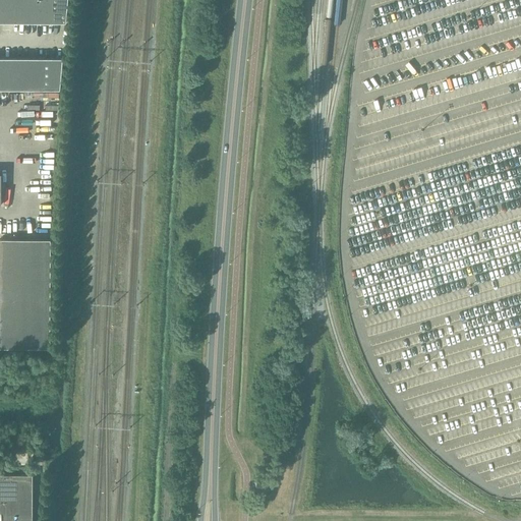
[(15,22),(14,0),(2,0),(3,22),(15,22)]
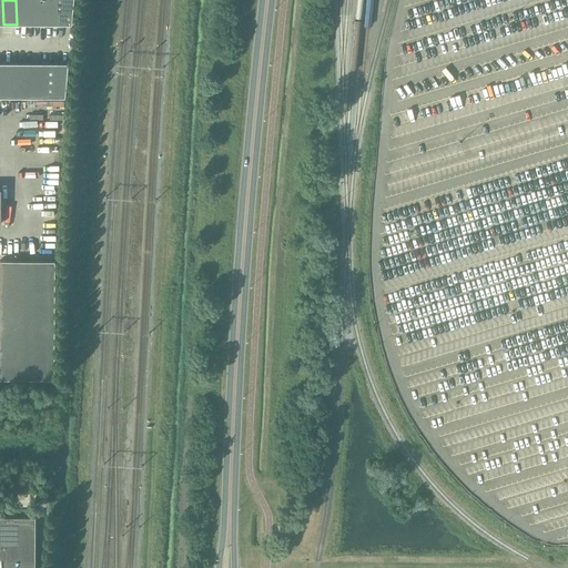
[(30,26),(30,0),(16,0),(17,24),(30,26)]
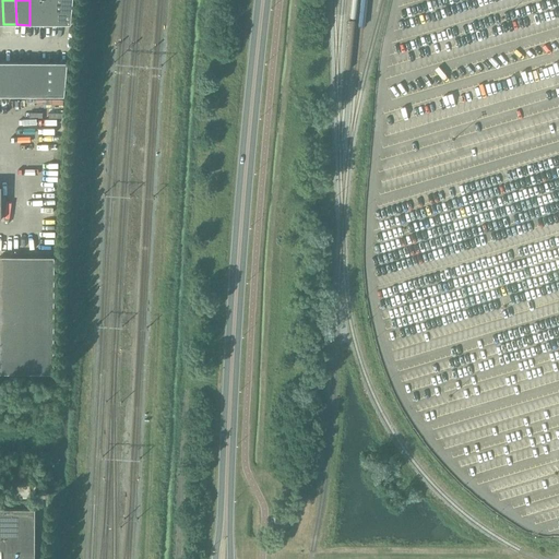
[(43,25),(43,0),(30,0),(30,25),(43,25)]
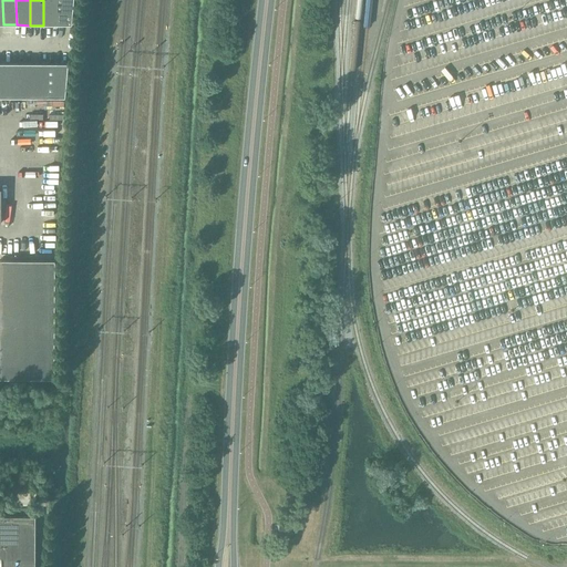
[(57,26),(57,0),(43,0),(43,26),(57,26)]
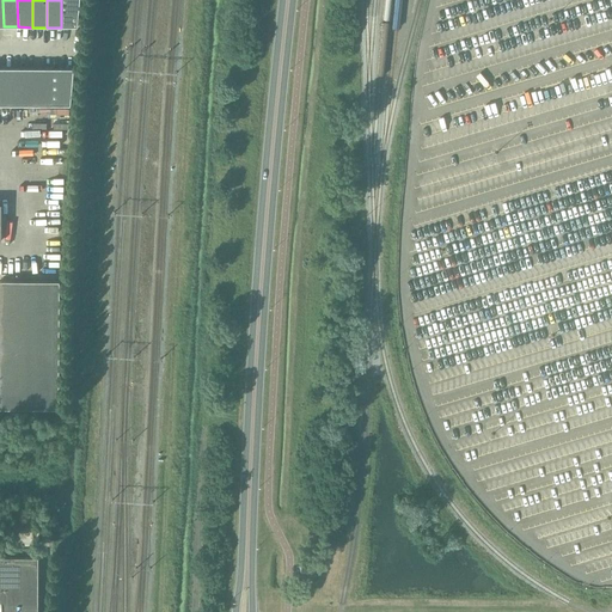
[(77,28),(78,0),(61,0),(61,28),(75,28),(77,28)]
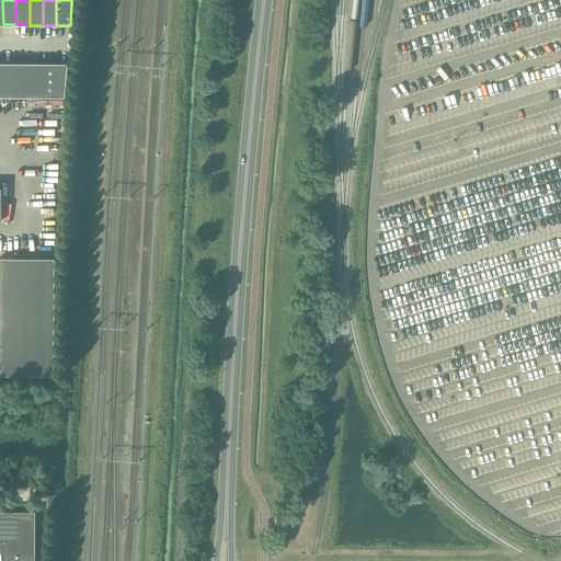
[(16,96),(16,63),(3,63),(3,96),(16,96)]
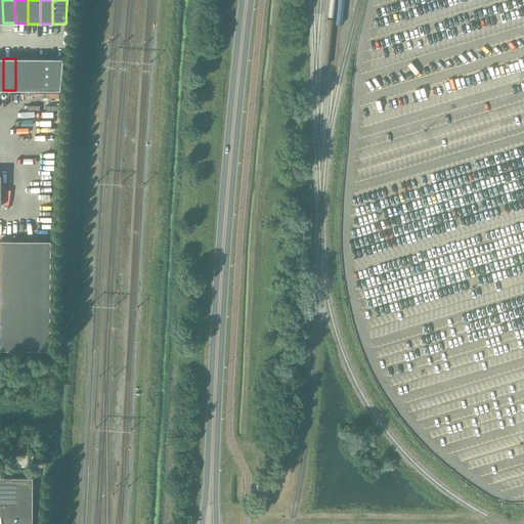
[(28,90),(28,58),(15,58),(15,90),(28,90)]
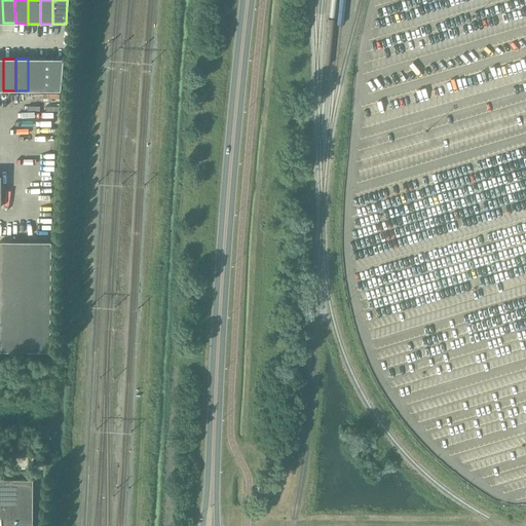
[(60,90),(63,59),(62,59),(28,59),(28,90),(60,90)]
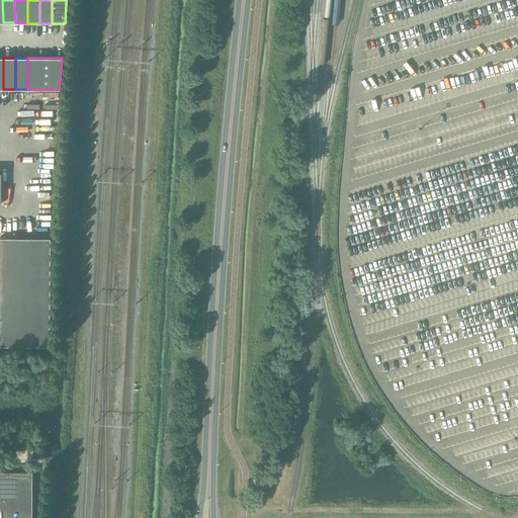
[(0,346),(49,347),(50,239),(0,238),(0,346)]
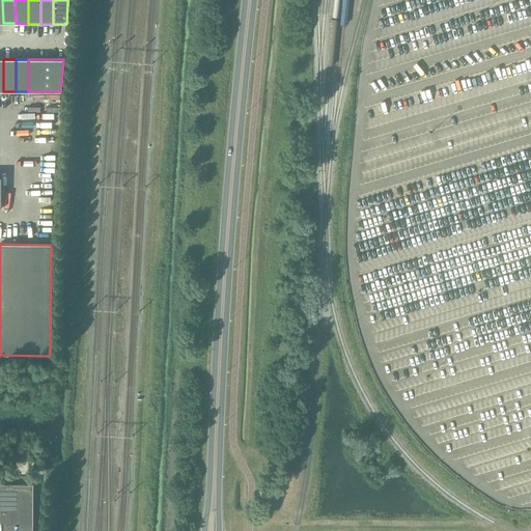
[(0,530),(31,530),(32,484),(0,483),(0,530)]
